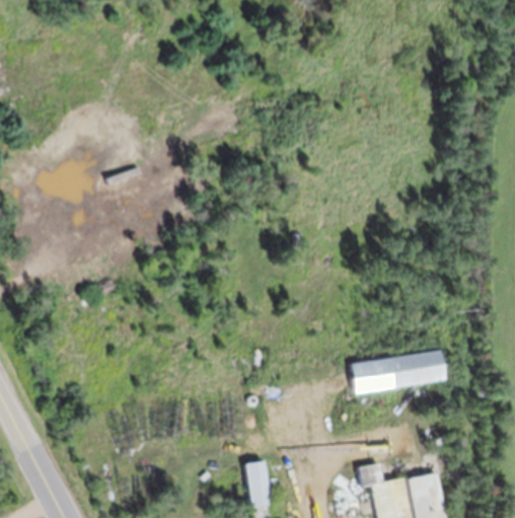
[(95,179),(95,164),(61,164),(61,179),(95,179)]
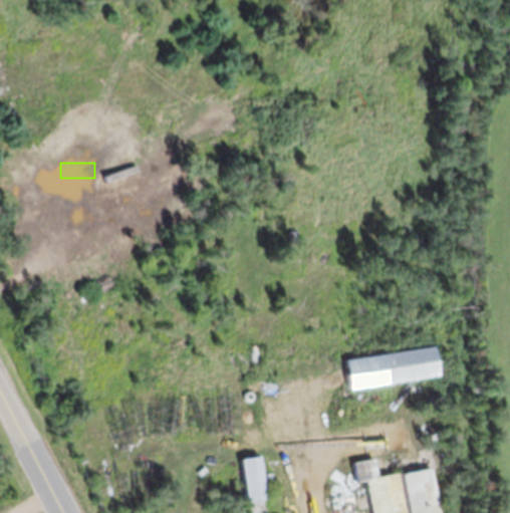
[(395,373),(432,371),(431,349),(394,351),(395,373)]
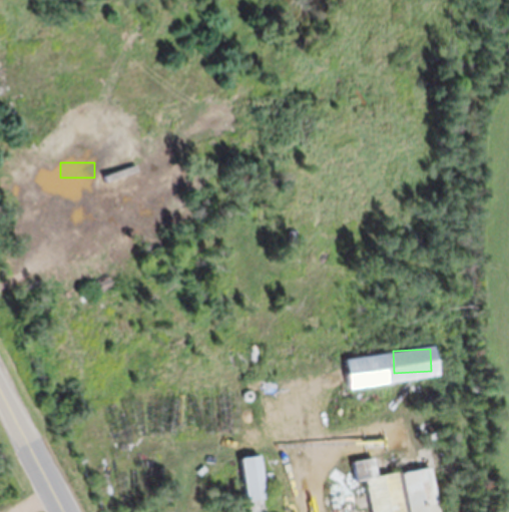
[(268,511),(261,455),(243,458),(250,511),(268,511)]
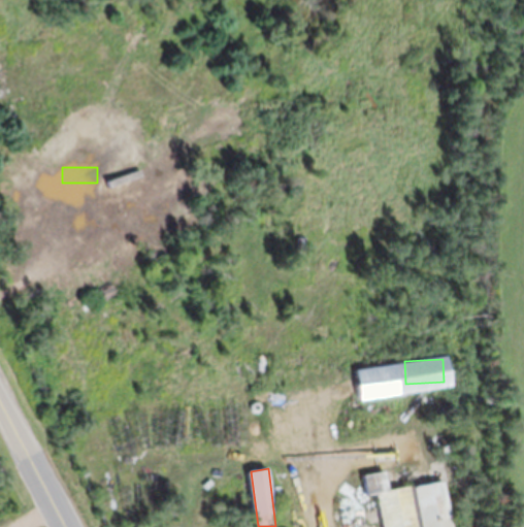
[(454,526),(447,481),(389,490),(386,472),(365,475),(368,496),(379,494),(384,526),(454,526)]
